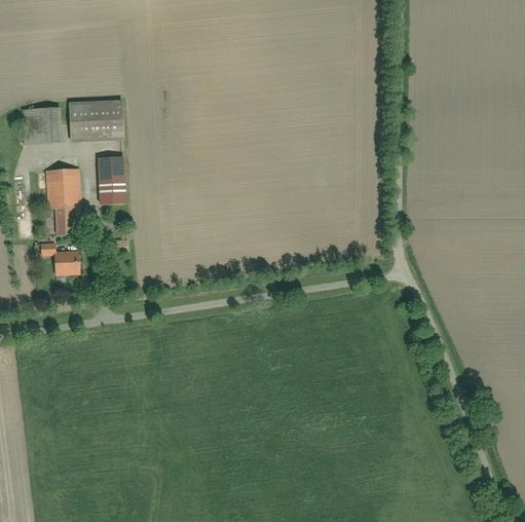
[(69,103),(70,142),(124,141),(123,101),(69,103)]
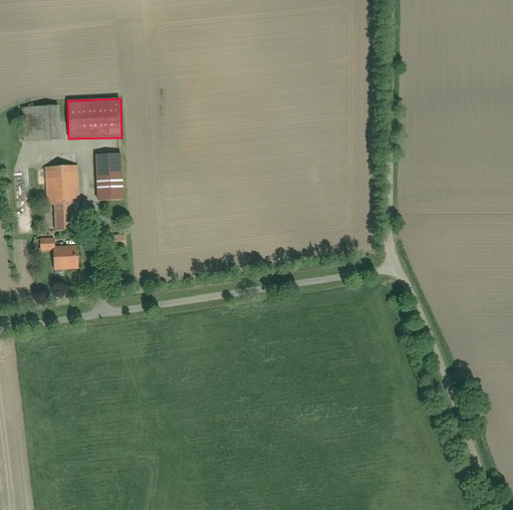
[(22,107),(23,141),(60,139),(59,106),(22,107)]
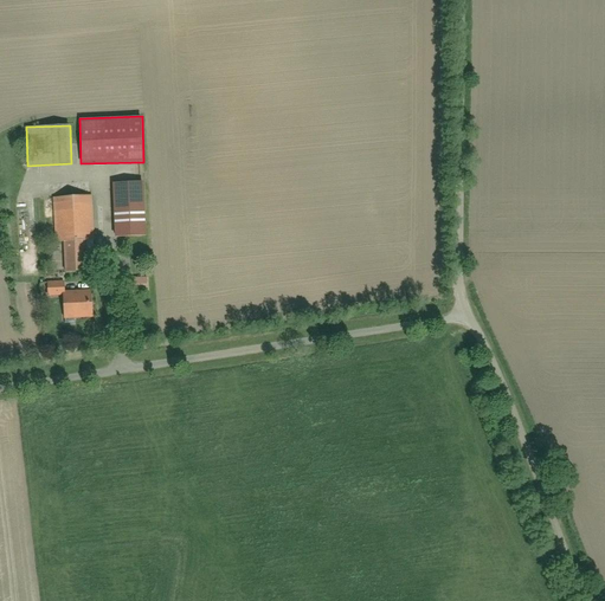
[(118,233),(147,232),(143,182),(115,183),(118,233)]
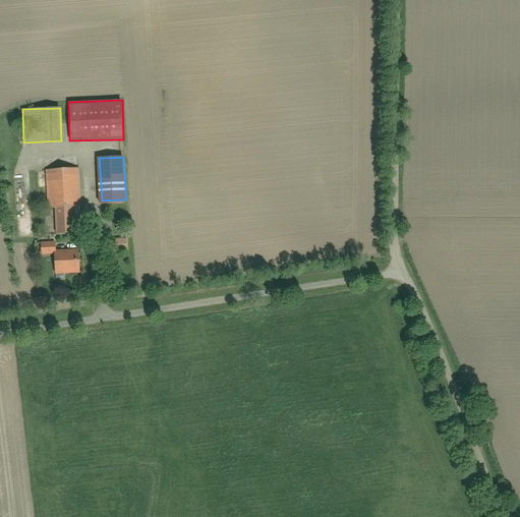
[(48,206),(52,206),(53,233),(75,232),(74,205),(78,205),(77,166),(46,167),(48,206)]
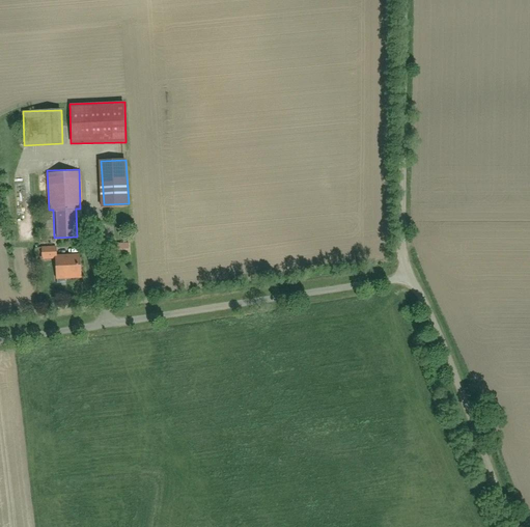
[(114,243),(115,254),(129,253),(129,242),(114,243)]
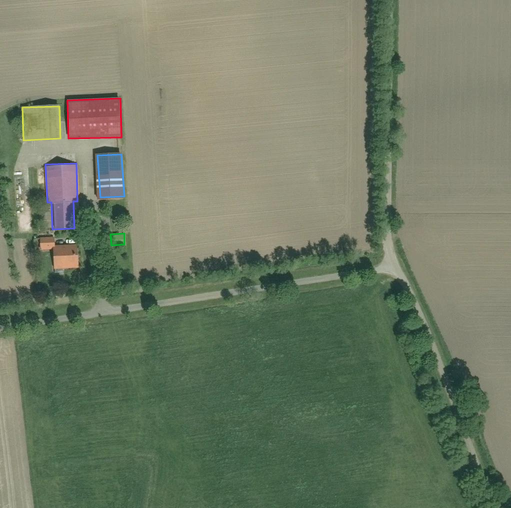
[(54,237),(40,237),(40,247),(54,246),(54,237)]
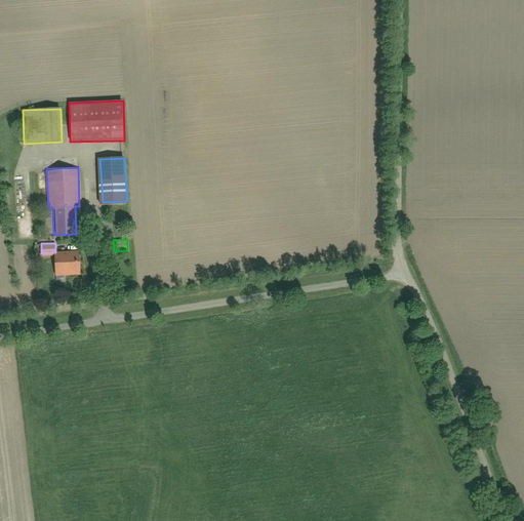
[(54,253),(54,274),(80,274),(80,253),(54,253)]
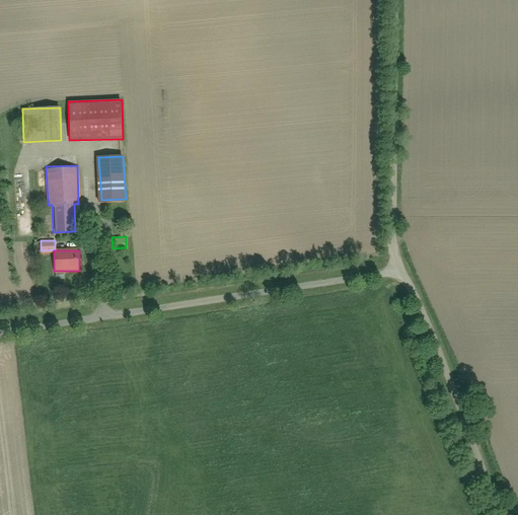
All buildings are outlined.
